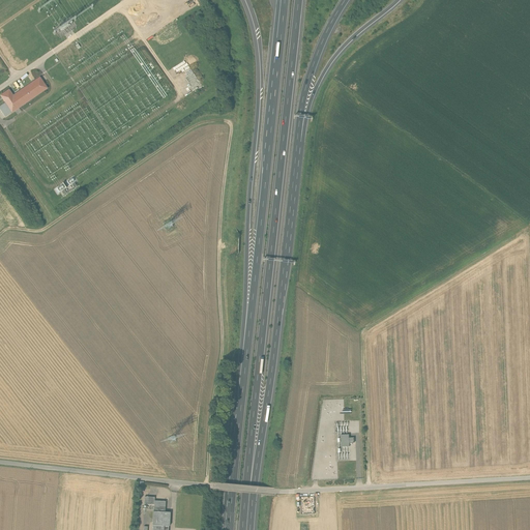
[(22,54),(27,62),(45,51),(39,42),(22,54)]
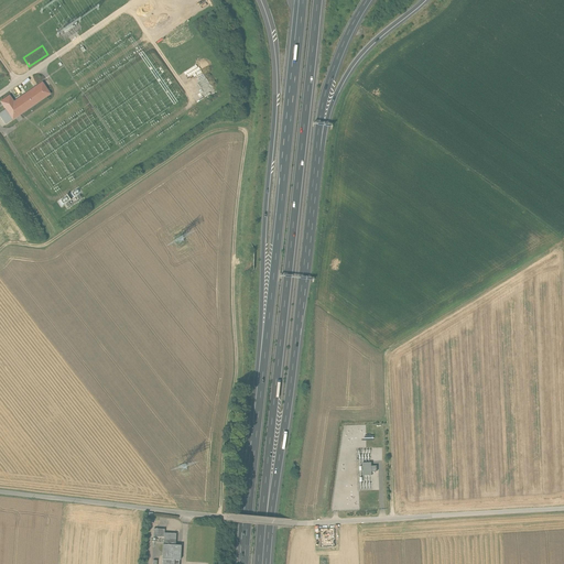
[(51,94),(43,82),(14,101),(10,95),(1,101),(13,120),(51,94)]
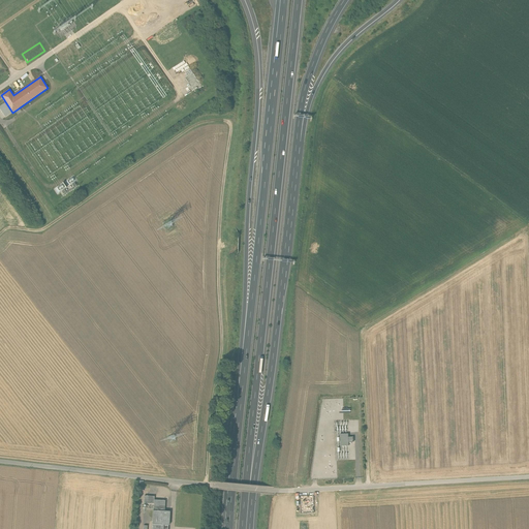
[(75,182),(78,181),(74,175),(54,188),(58,193),(60,192),(63,197),(79,187),(75,182)]
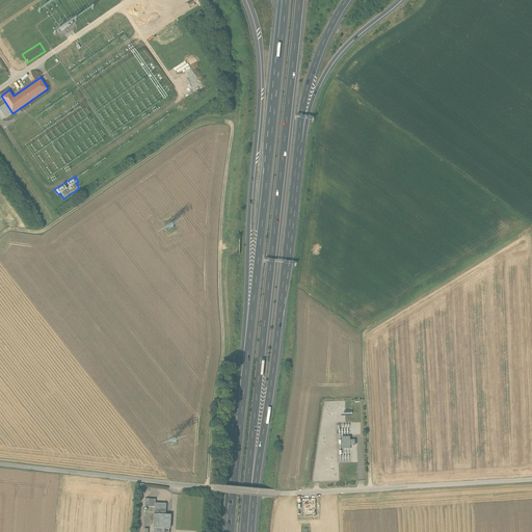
[(350,436),(342,436),(342,449),(351,449),(351,445),(355,445),(355,440),(350,440),(350,436)]
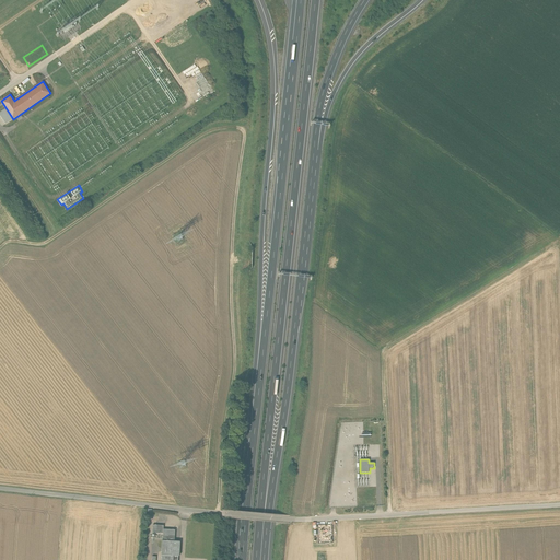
[(163,525),(153,525),(152,534),(163,534),(163,540),(175,541),(175,529),(163,529),(163,525)]
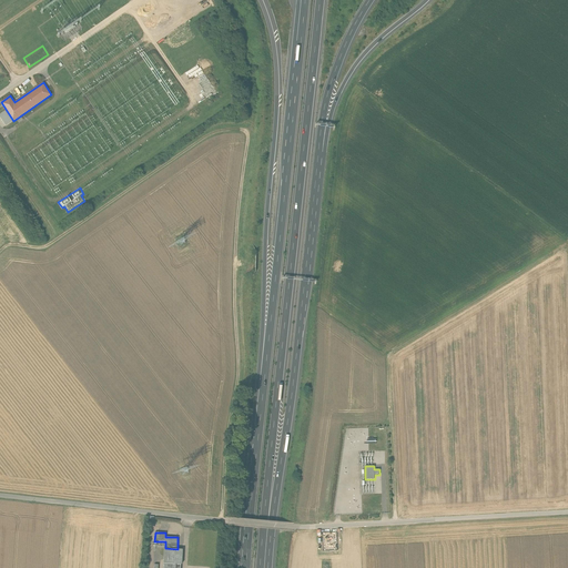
[(178,549),(165,548),(164,563),(181,564),(182,564),(182,549),(178,549)]
